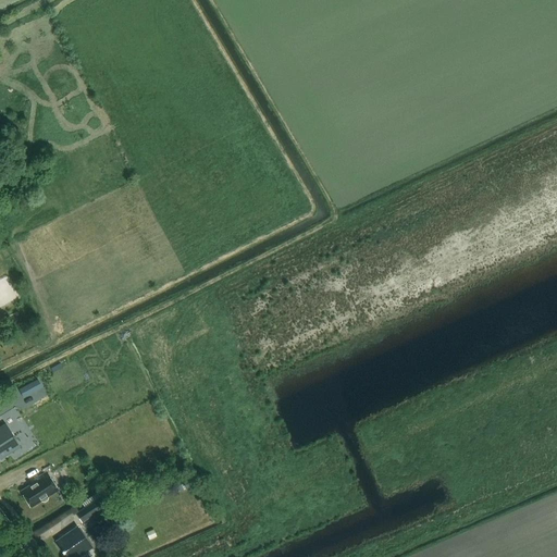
[(42,386),(38,378),(27,383),(32,392),(42,386)]
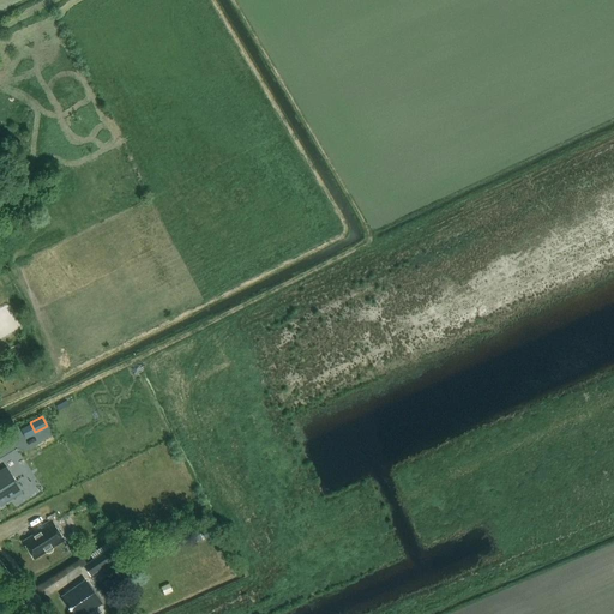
[(0,470),(0,505),(0,507),(11,500),(23,493),(20,489),(8,470),(6,467),(0,470)]
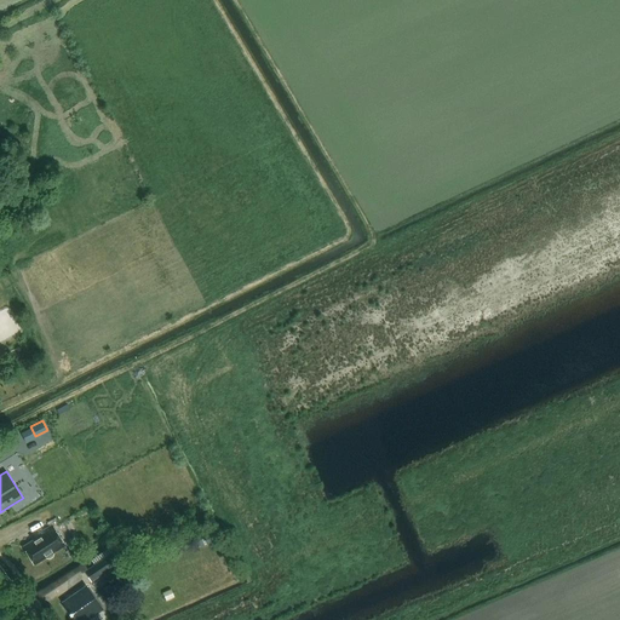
[(40,537),(23,547),(34,564),(46,557),(46,558),(49,560),(53,557),(53,554),(64,546),(52,526),(39,534),(40,537)]
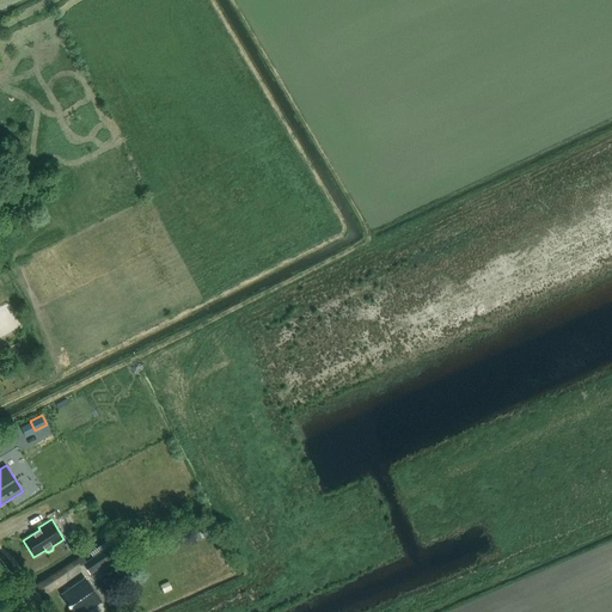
[(204,530),(188,538),(190,543),(207,536),(204,530)]
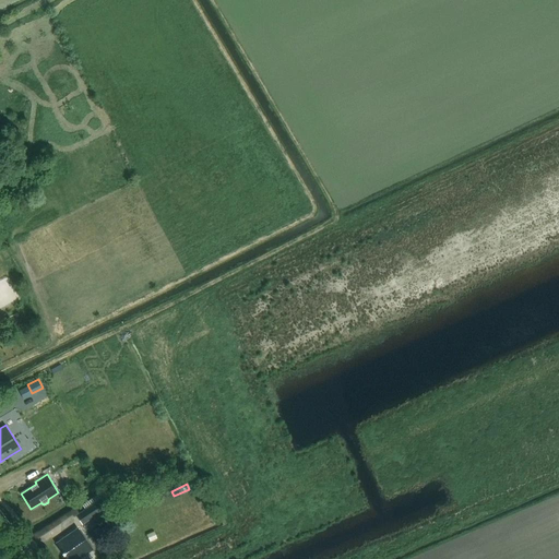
[(82,506),(85,509),(104,497),(100,492),(82,506)]
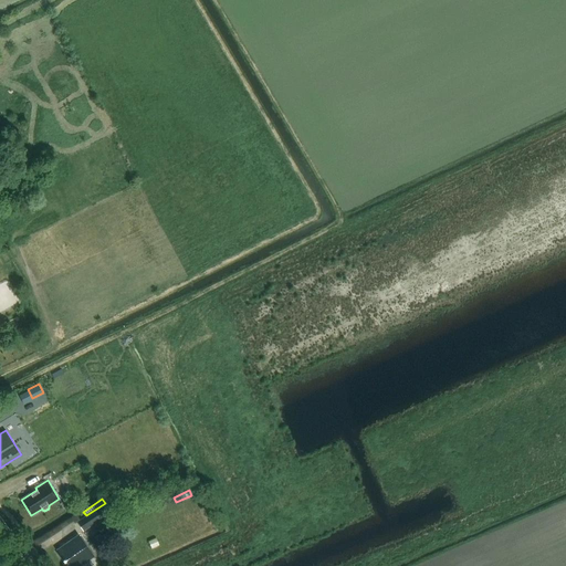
[(76,522),(83,532),(111,512),(105,503),(86,515),(76,522)]
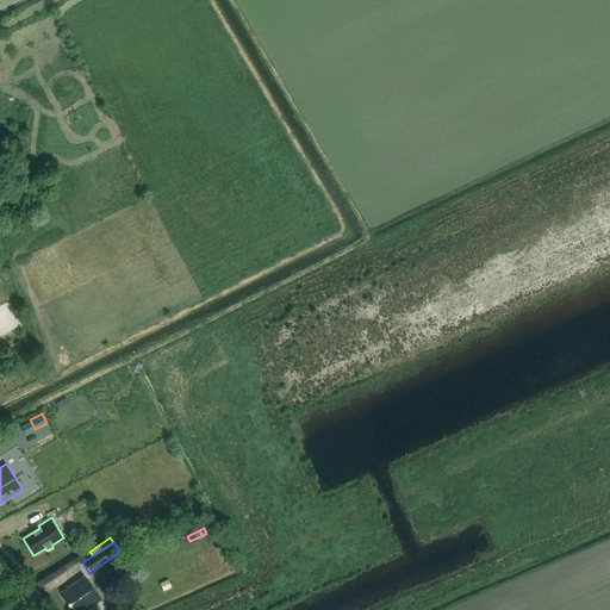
[(86,577),(62,593),(73,609),(85,609),(100,599),(86,577)]
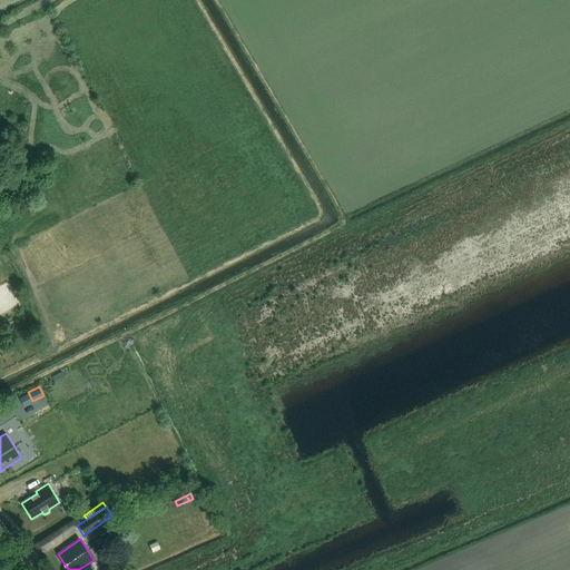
[(153,552),(160,549),(157,541),(149,544),(153,552)]
